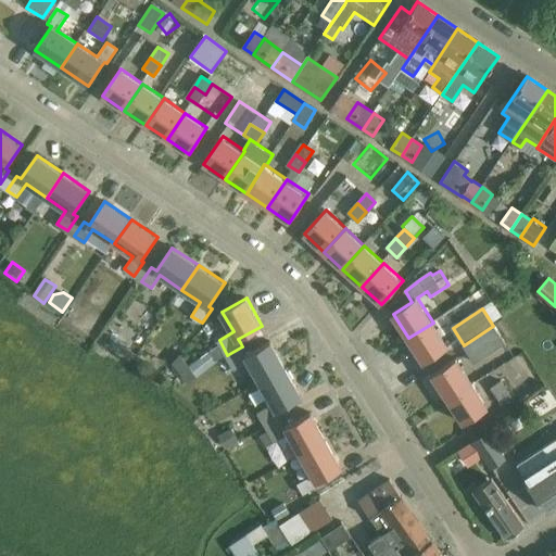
[(80,319),(73,329),(89,340),(96,329),(80,319)]
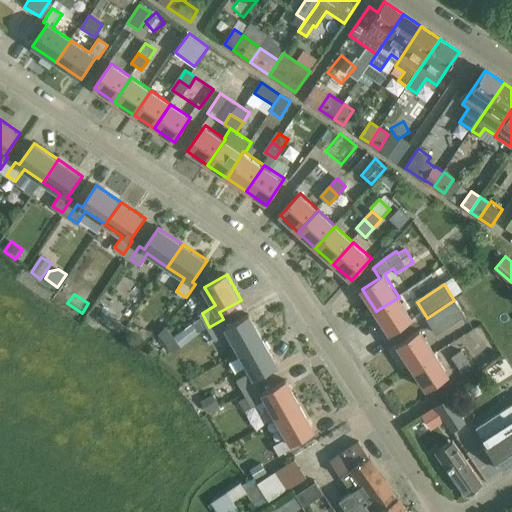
[(107,297),(95,315),(114,327),(126,310),(107,297)]
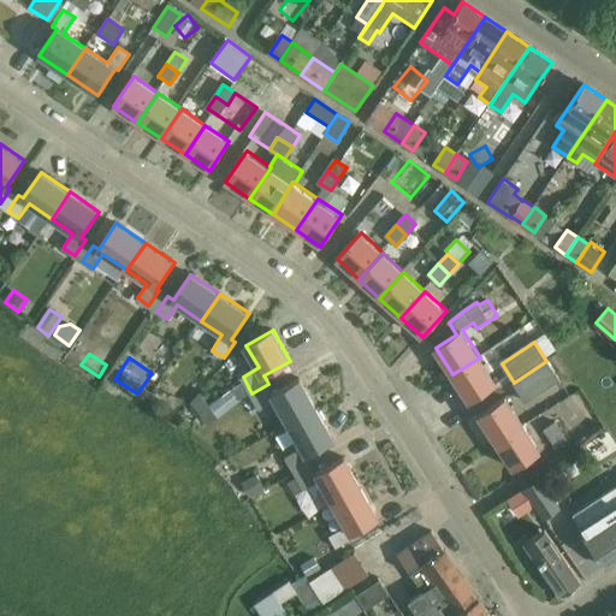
[(480,357),(452,374),(471,401),(497,384),(480,357)]
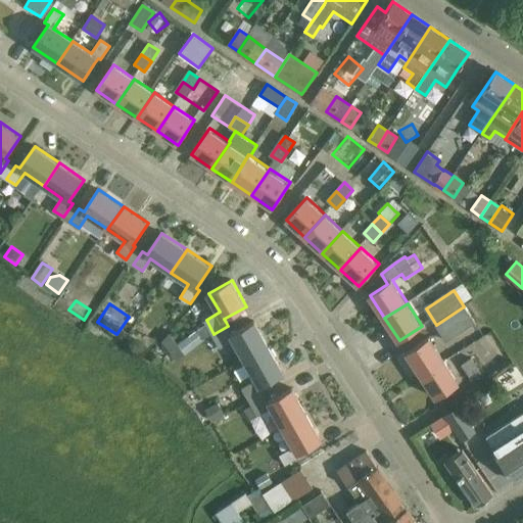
[(464,306),(436,325),(447,341),(474,323),(464,306)]
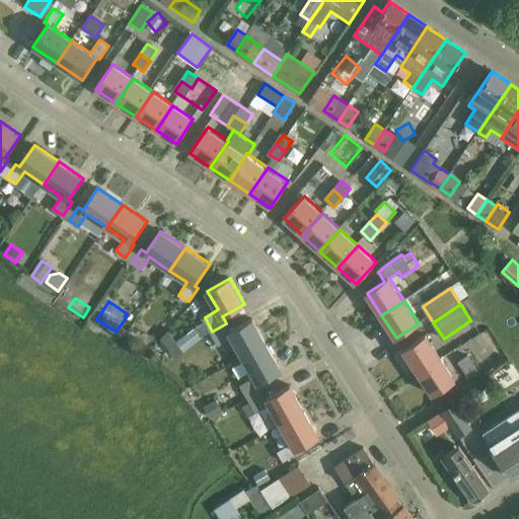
[(244,358),(268,345),(253,319),(230,331),(228,327),(226,323),(212,331),(220,345),(233,338),(244,358)]
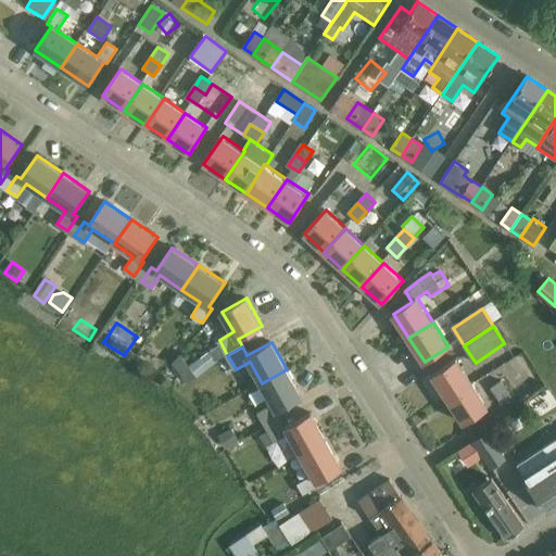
[(217,361),(209,350),(189,366),(197,376),(217,361)]
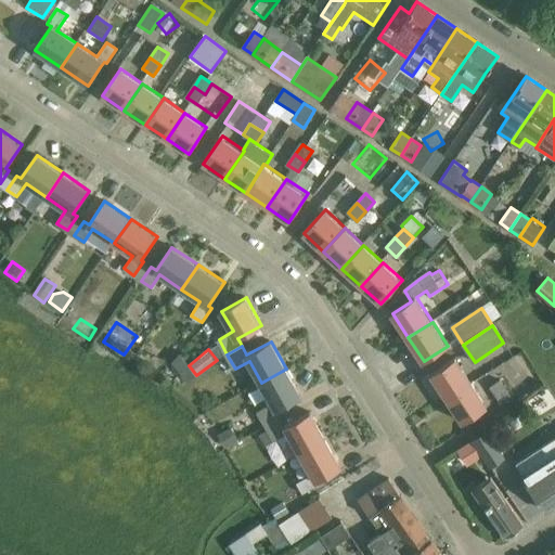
[(180,355),(172,363),(188,383),(196,375),(189,365),(180,355)]
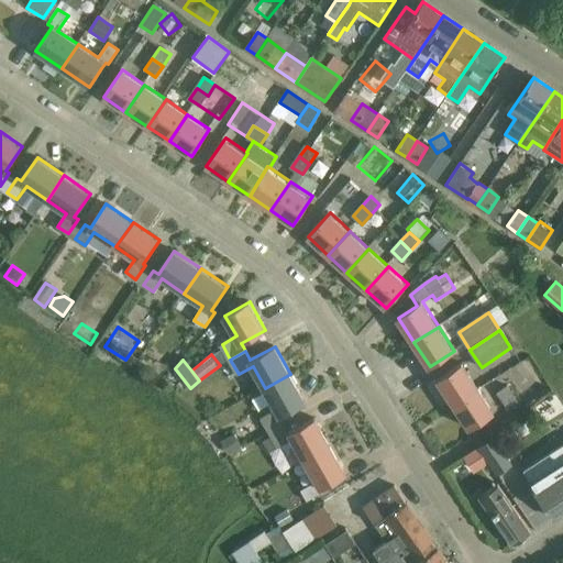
[(454,404),(478,387),(463,363),(438,379),(454,404)]
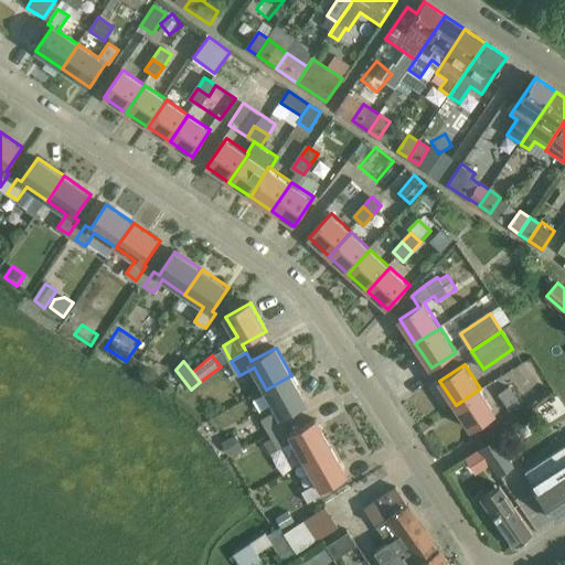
[(286,426),(285,423),(281,417),(307,404),(291,375),(266,390),(278,411),(264,419),(272,434),(286,426)]
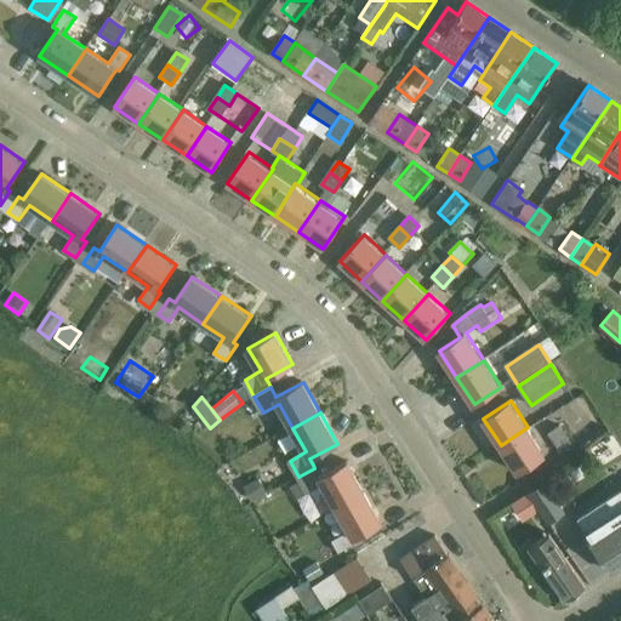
[(560,426),(548,434),(562,454),(573,445),(560,426)]
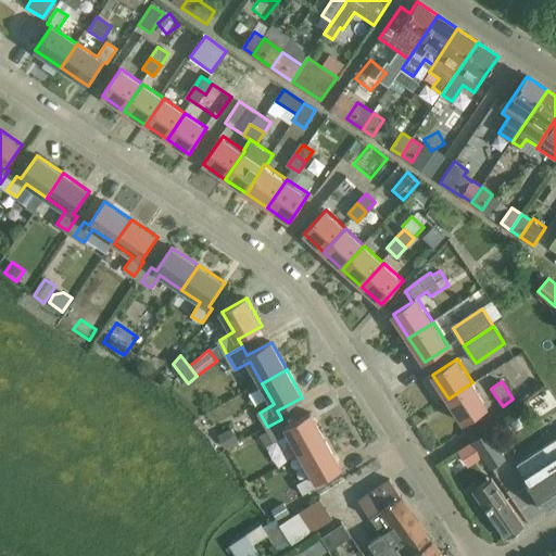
[(472,382),(449,399),(464,422),(489,407),(472,382)]
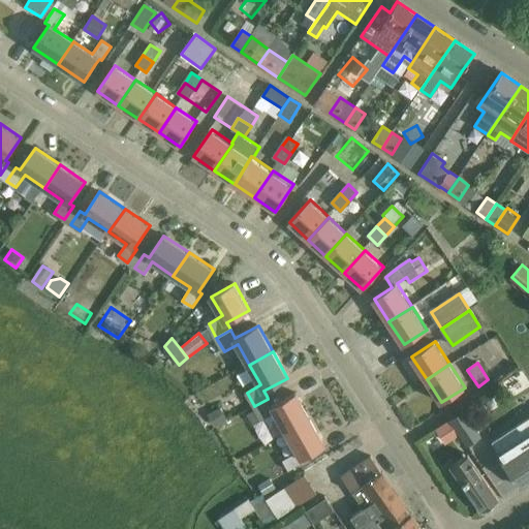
[(286,433),(310,418),(296,393),(272,406),(270,402),(268,399),(254,406),(256,410),(247,414),(252,425),(275,412),(286,433)]
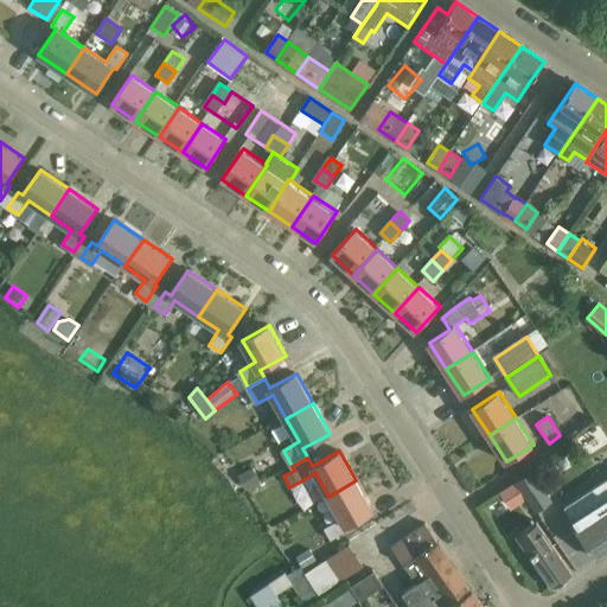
[(247,489),(267,477),(260,462),(240,474),(247,489)]
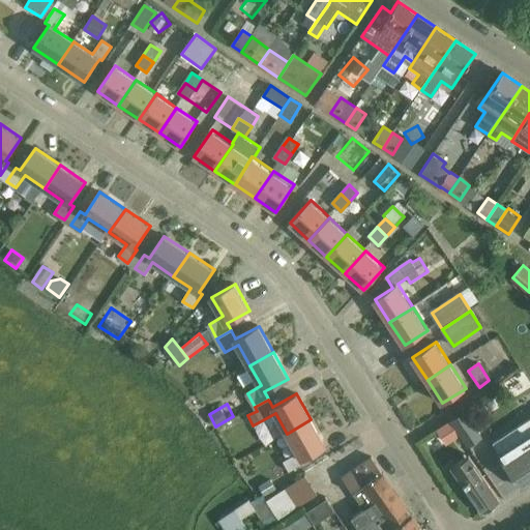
[(478,422),(469,409),(452,420),(462,434),(478,422)]
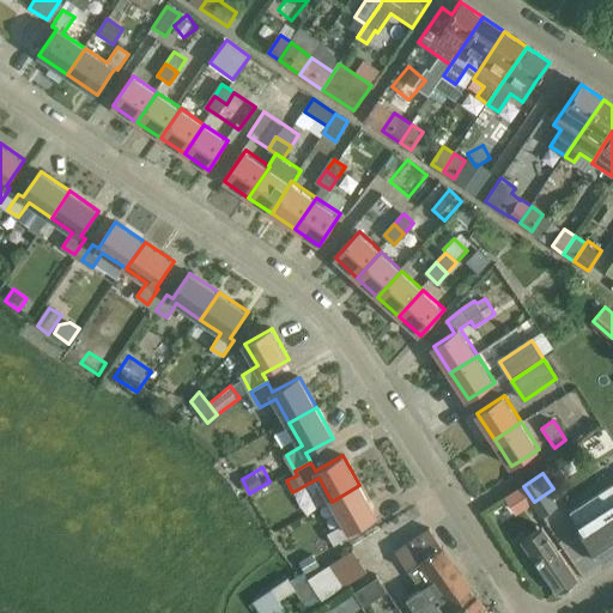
[(612,483),(570,513),(604,564),(612,557),(612,483)]
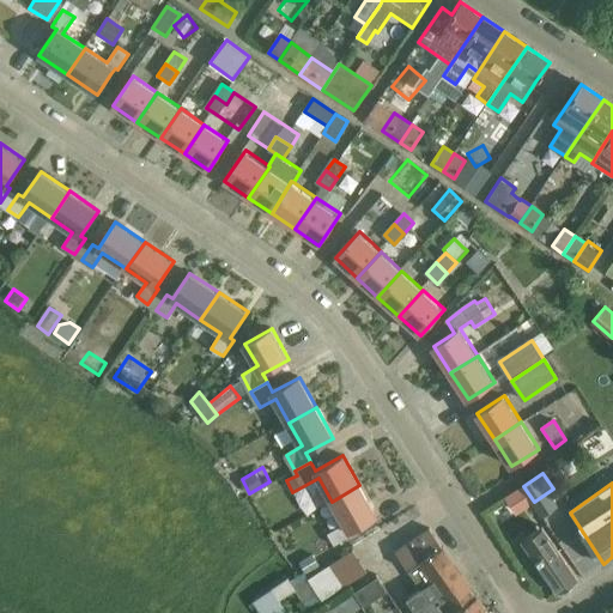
[(359,485),(332,502),(345,525),(328,534),(334,546),(352,536),(349,532),(377,516),(359,485)]
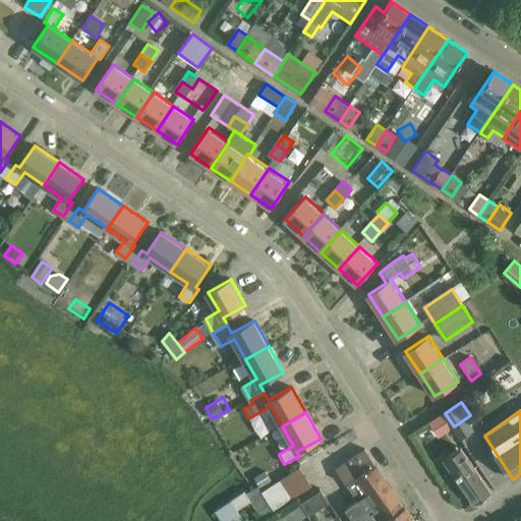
[(430,422),(439,437),(454,427),(454,426),(445,413),(430,422)]
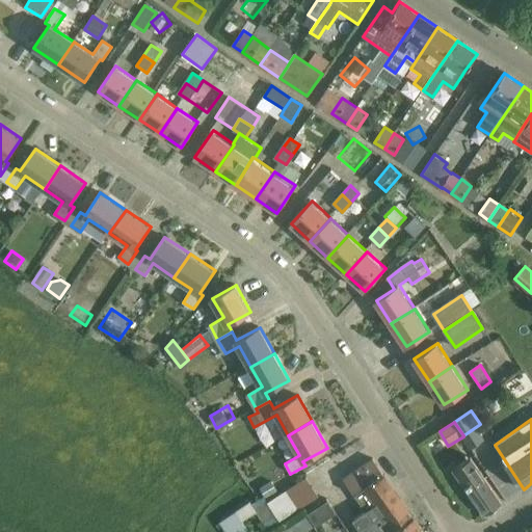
[(471,457),(463,461),(453,469),(485,515),(503,503),(479,470),(471,457)]
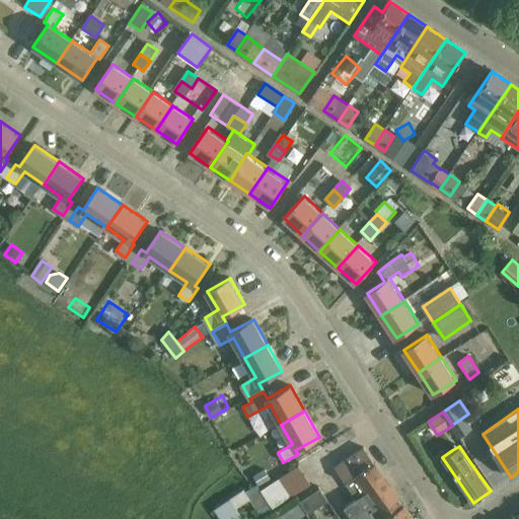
[(414,518),(364,448),(335,468),(357,500),(345,508),(353,518),(414,518)]
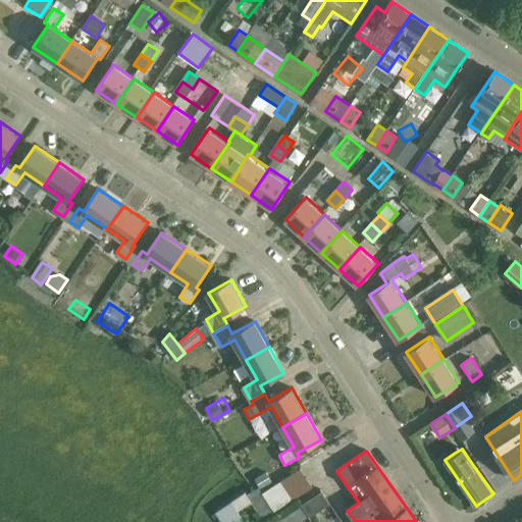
[(252,505),(262,520),(313,488),(300,468),(263,492),(258,484),(246,494),(252,505)]
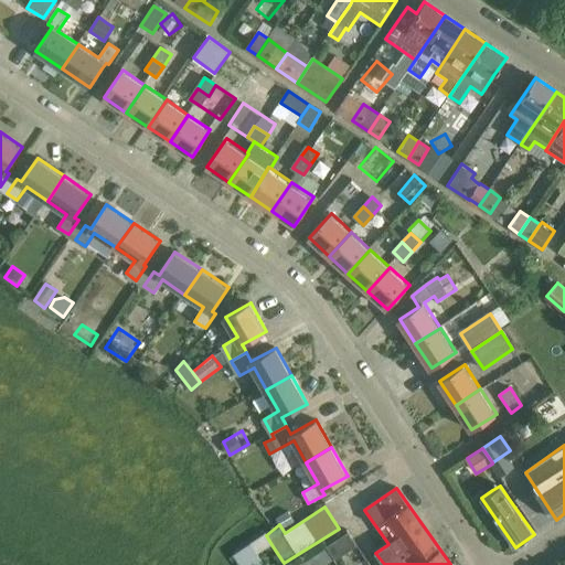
[(294,521),(288,511),(276,518),(281,528),(294,521)]
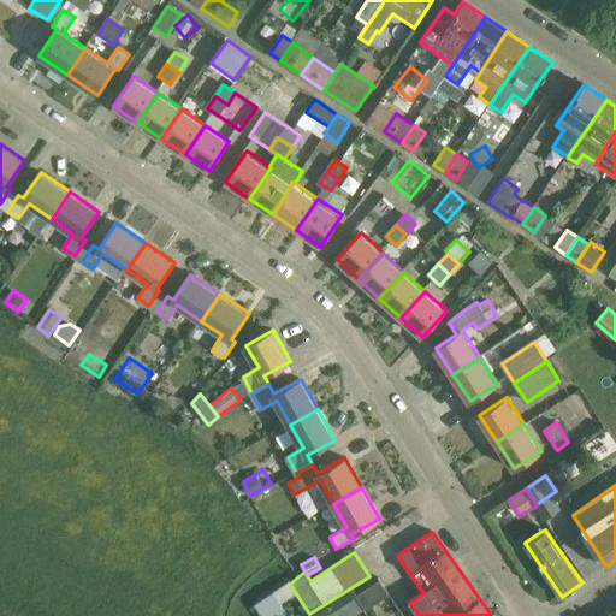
[(259,615),(288,615),(280,604),(297,596),(290,584),(288,579),(267,591),(267,593),(252,605),(259,615)]
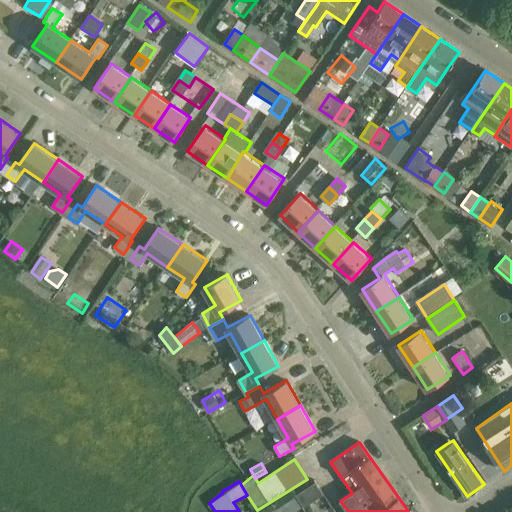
[(322,495),(314,483),(296,495),(303,507),(322,495)]
